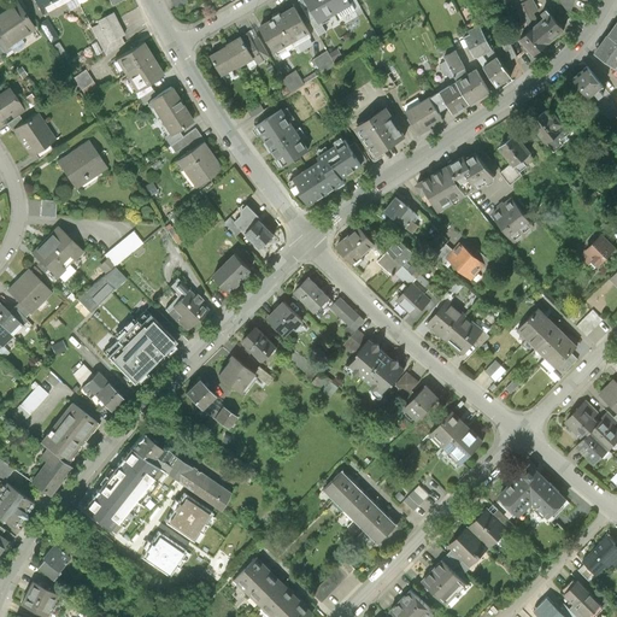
[(16,0),(15,0),(0,10),(0,36),(6,46),(19,36),(34,28),(16,0)]
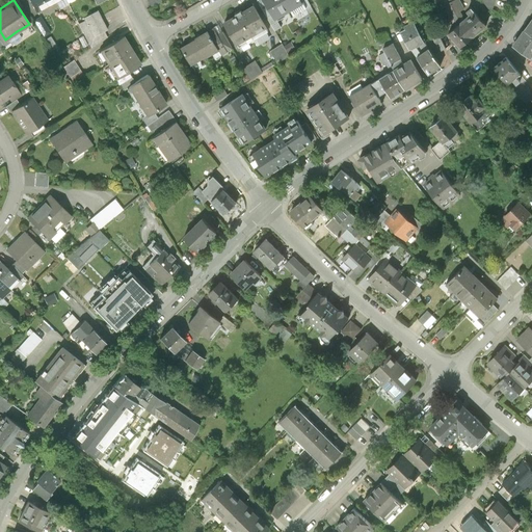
[(29,0),(35,11),(55,1),(59,8),(68,4),(65,0),(29,0)]
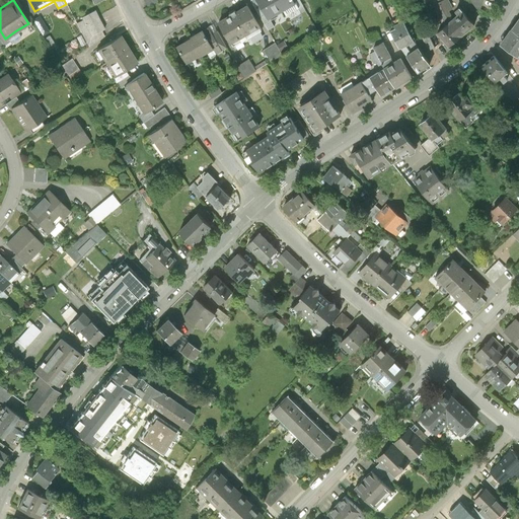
[(258,0),(261,2),(269,17),(283,9),(286,14),(299,7),(294,0),(258,0)]
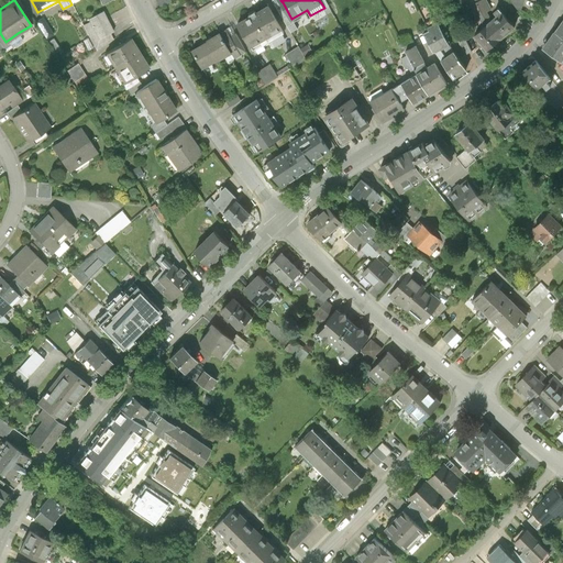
[(474,19),(481,26),(487,21),(476,0),(475,0),(470,3),(476,17),(474,19)]
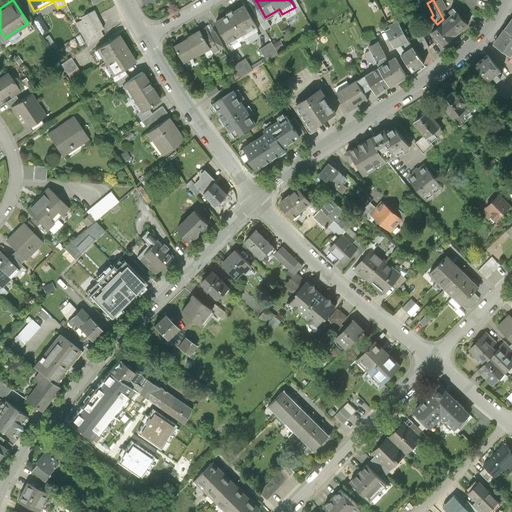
[(433,0),(443,19),(447,16),(443,7),(446,5),(443,0),(433,0)]
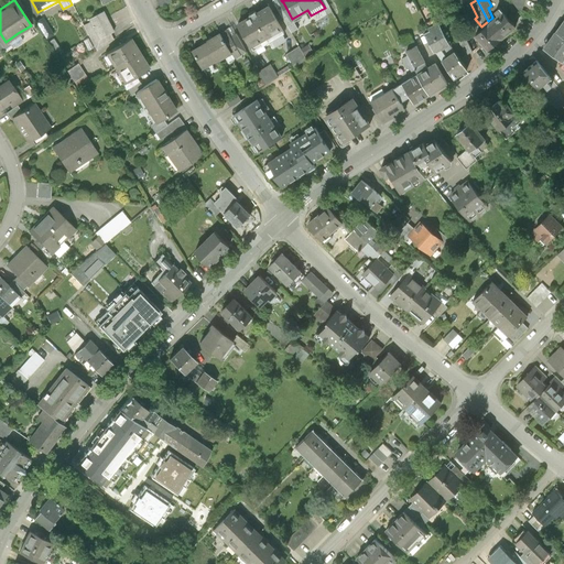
[(525,0),(512,0),(521,11),(525,0)]
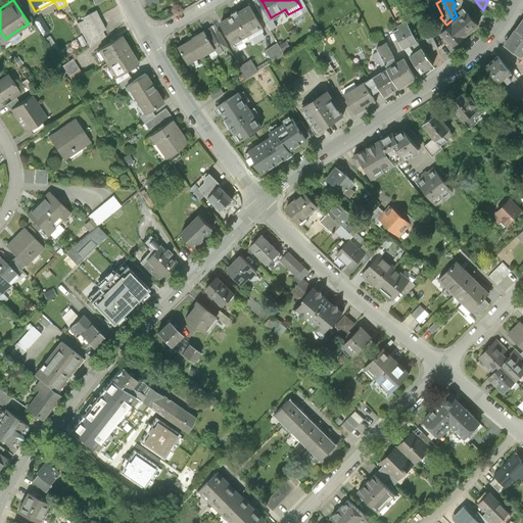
[(231,12),(220,18),(235,45),(264,29),(248,2),(237,8),(236,6),(230,10),(231,12)]
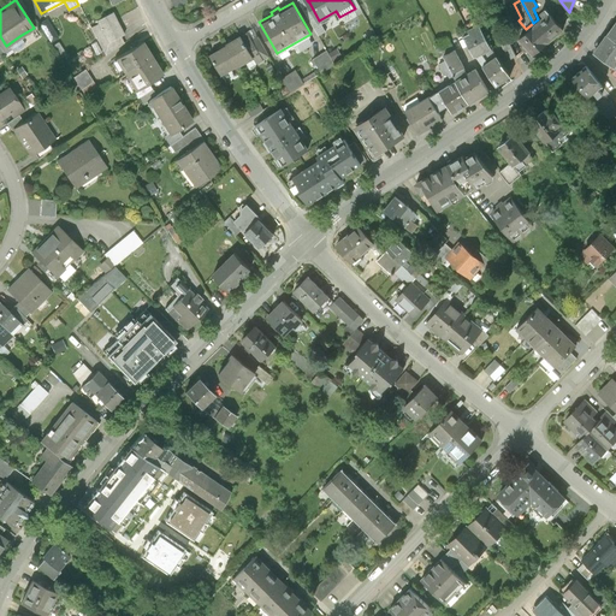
[(319,21),(309,3),(302,6),(319,34),(325,30),(319,21)]
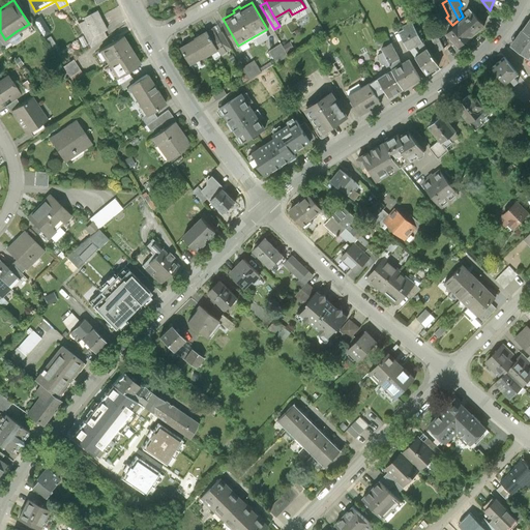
[(459,20),(473,35),(486,24),(468,4),(464,8),(467,12),(463,17),(459,20)]
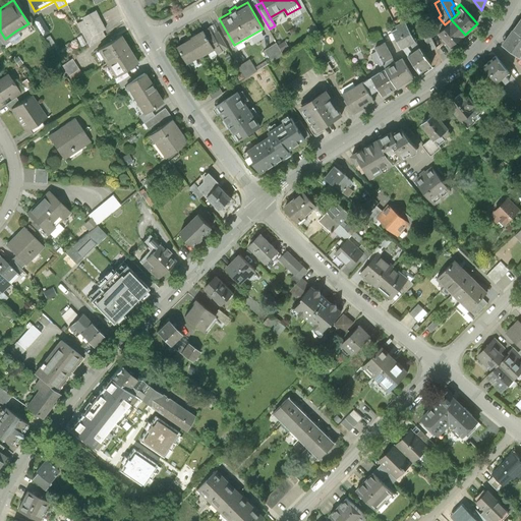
[(106,29),(96,9),(81,16),(83,20),(78,22),(90,46),(107,37),(103,31),(106,29)]
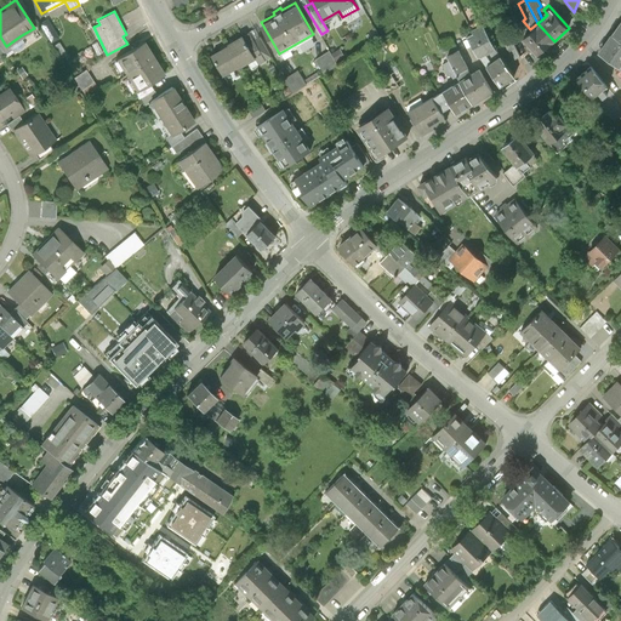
[(57,38),(46,20),(39,23),(50,43),(57,38)]
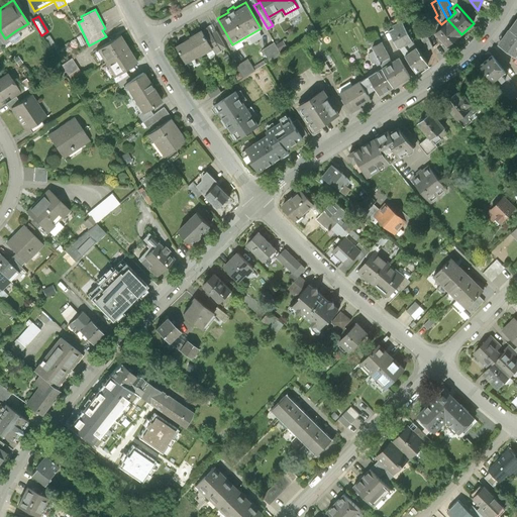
[(395,27),(389,30),(397,45),(400,46),(404,53),(409,49),(405,42),(413,38),(402,18),(393,23),(395,27)]
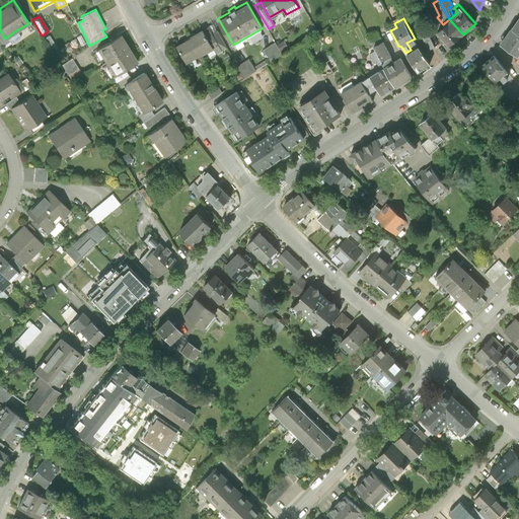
[(435,31),(449,47),(463,34),(449,19),(443,24),(435,31)]
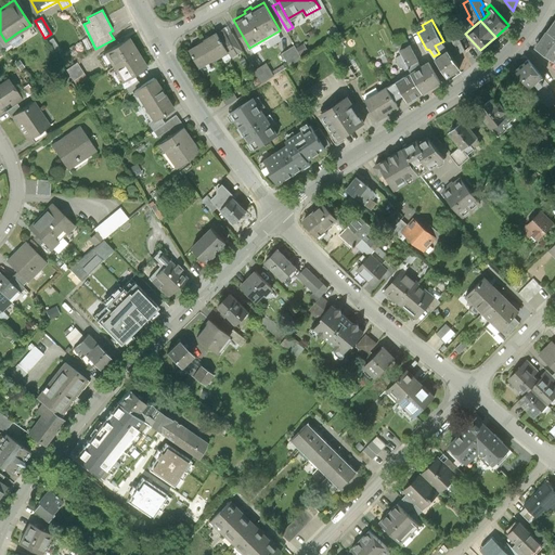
[(202,36),(203,38),(215,59),(221,55),(223,61),(232,55),(220,34),(216,27),(202,36)]
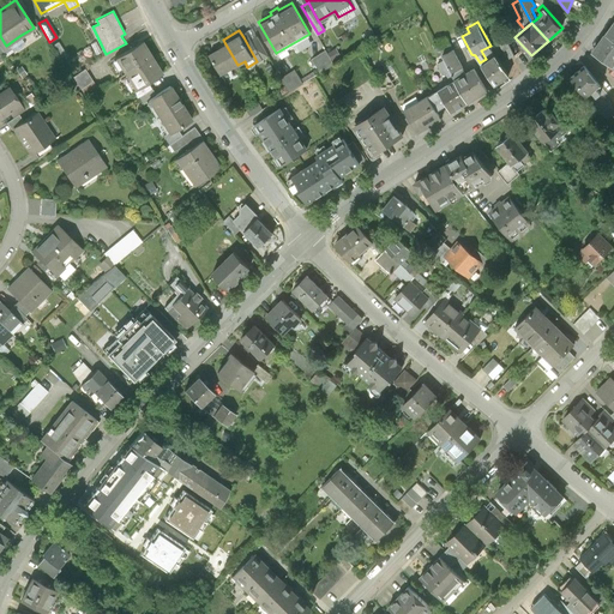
[(593,53),(613,67),(613,38),(606,32),(593,53)]
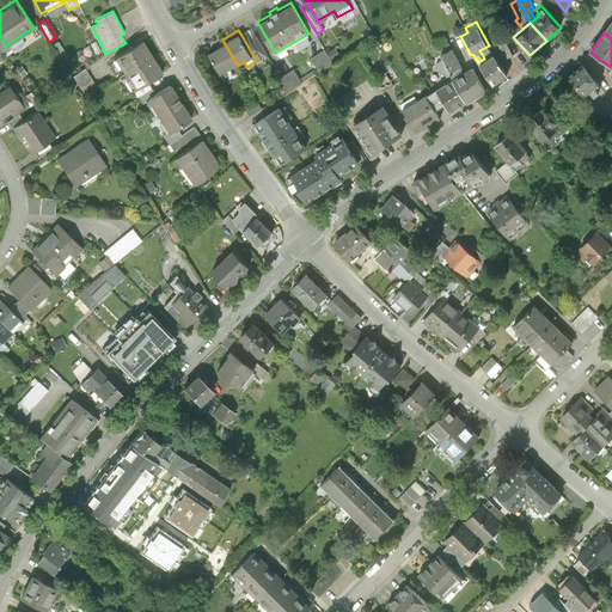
[(243,37),(256,61),(262,57),(250,37),(248,34),(243,37)]
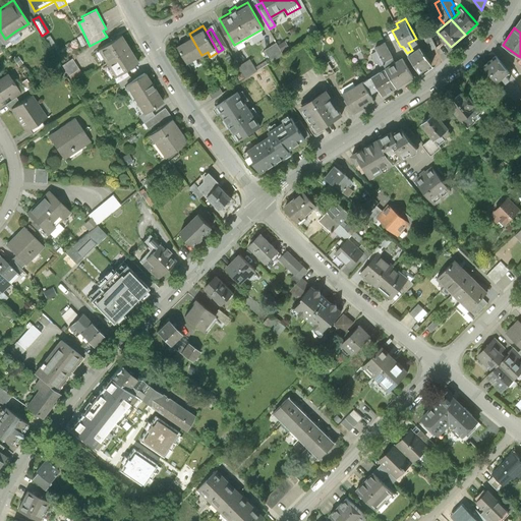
[(218,30),(213,32),(223,49),(228,47),(218,30)]
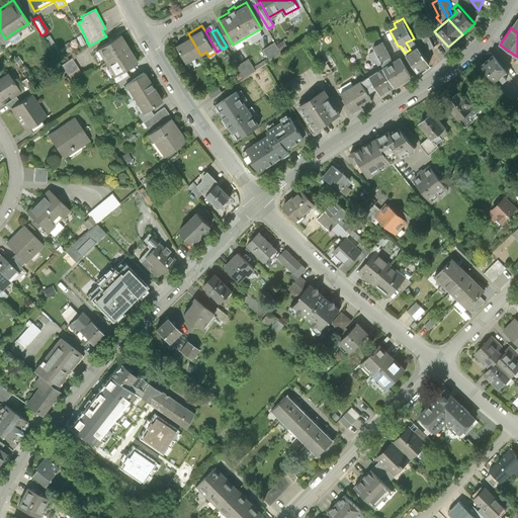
[(372,44),(381,38),(377,29),(367,34),(372,44)]
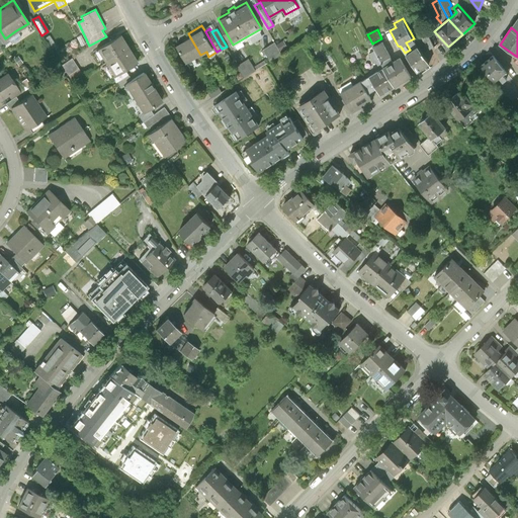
[(20,36),(16,30),(5,38),(8,42),(9,44),(20,36)]
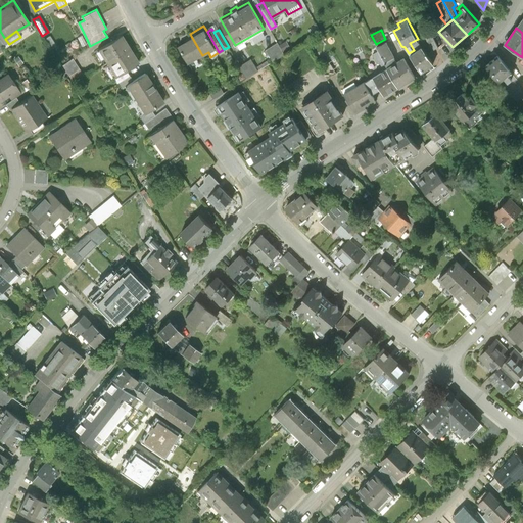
[(130,48),(121,34),(96,50),(105,63),(130,48)]
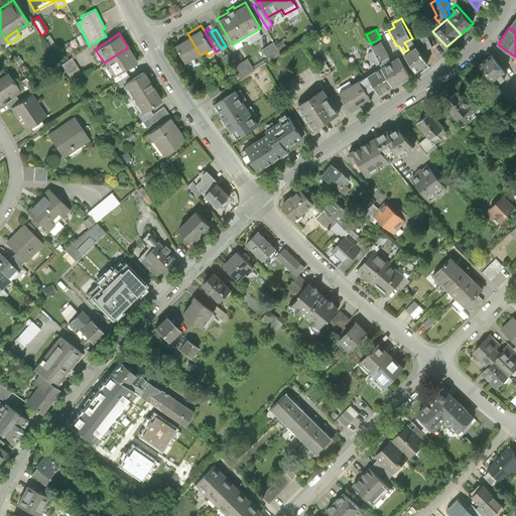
[(426,33),(420,36),(426,49),(432,46),(426,33)]
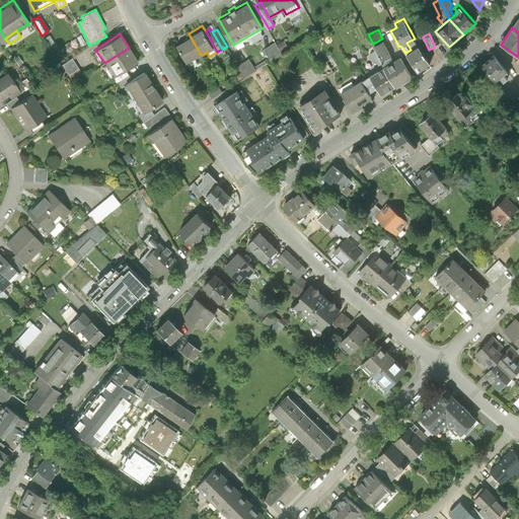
[(85,45),(80,35),(76,38),(80,47),(85,45)]
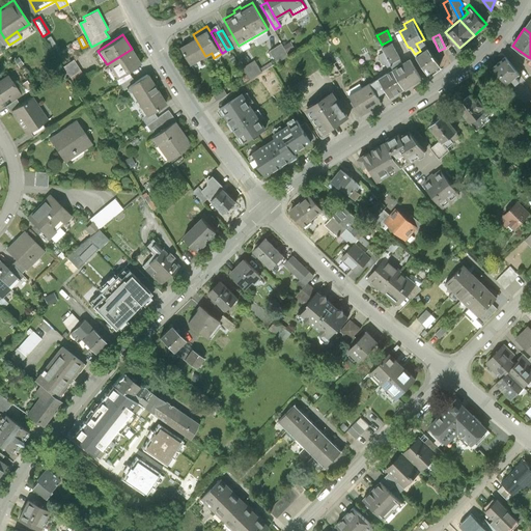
[(194,36),(179,45),(191,64),(205,56),(194,36)]
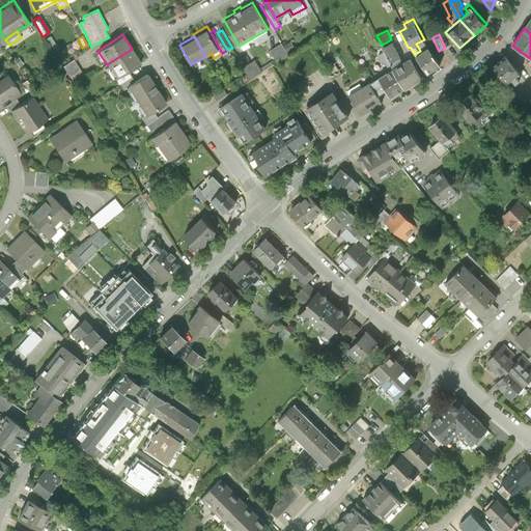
[(393,66),(401,61),(400,56),(391,39),(382,45),(384,50),(393,66)]
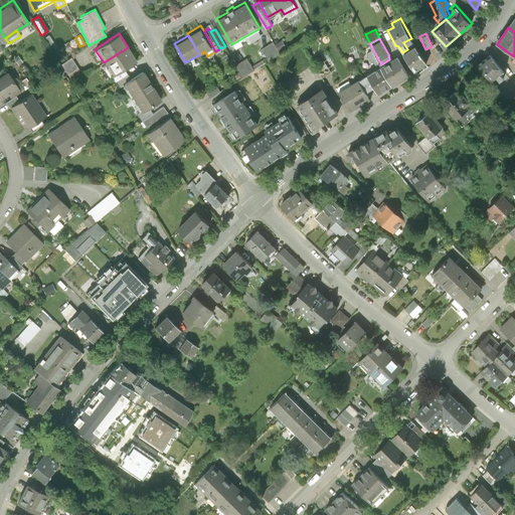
[(262,48),(269,60),(280,53),(273,41),(262,48)]
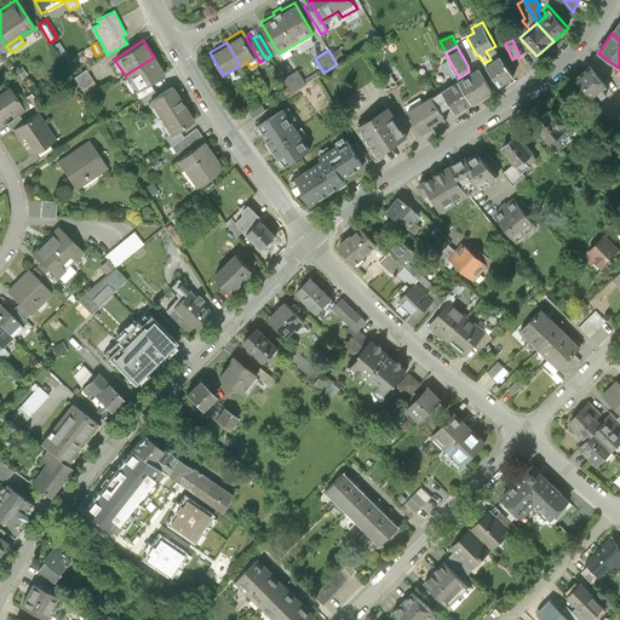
[(484,63),(499,86),(514,76),(498,55),(491,59),(484,63)]
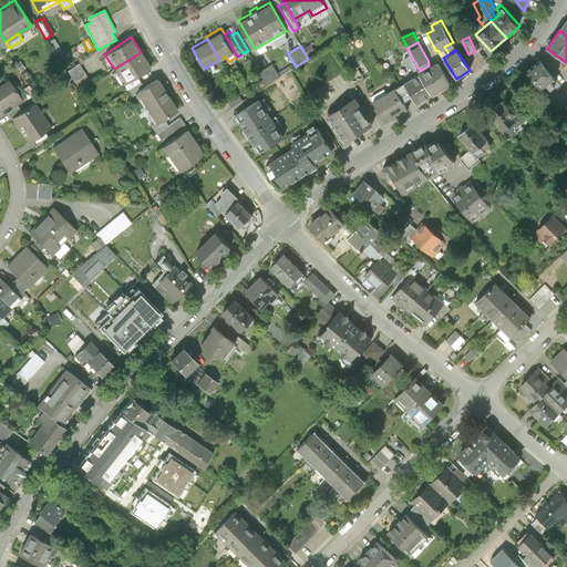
[(141,52),(114,69),(123,84),(136,76),(151,68),(141,52)]
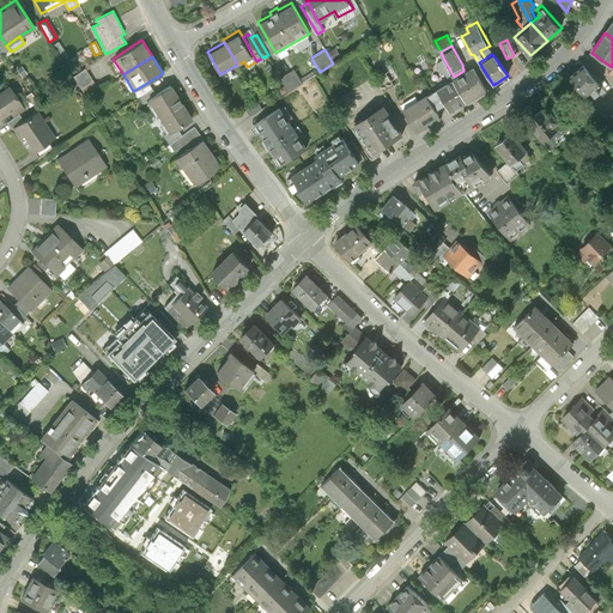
[(445,72),(449,79),(454,77),(443,58),(436,61),(441,72),(445,72)]
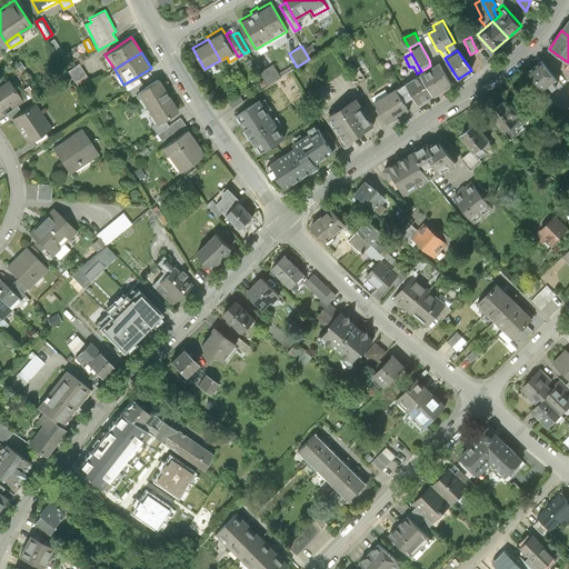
[(557,73),(542,56),(528,68),(542,86),(549,81),(552,86),(557,81),(552,77),(557,73)]
